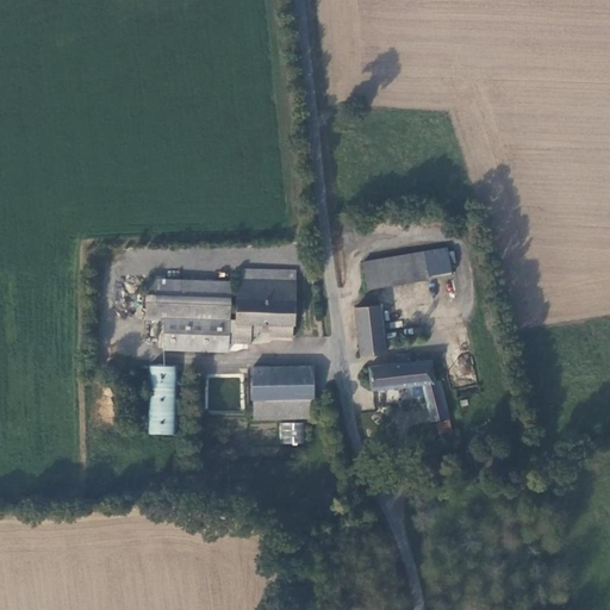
[(447,249),(363,263),(368,290),(415,282),(429,280),(429,277),(450,274),(447,249)]
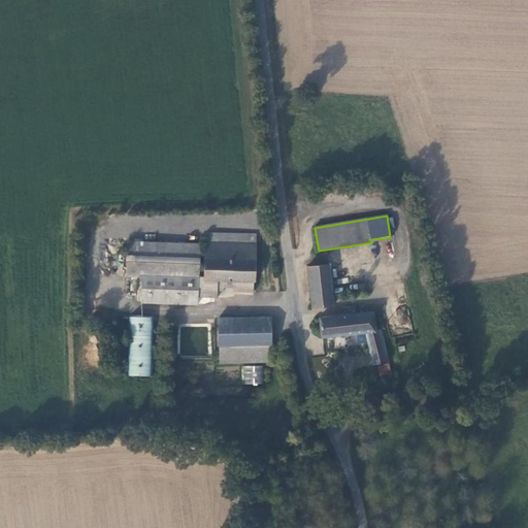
[(256,281),(257,233),(206,232),(206,241),(205,240),(204,275),(204,278),(235,278),(235,288),(235,292),(255,292),(255,281),(256,281)]
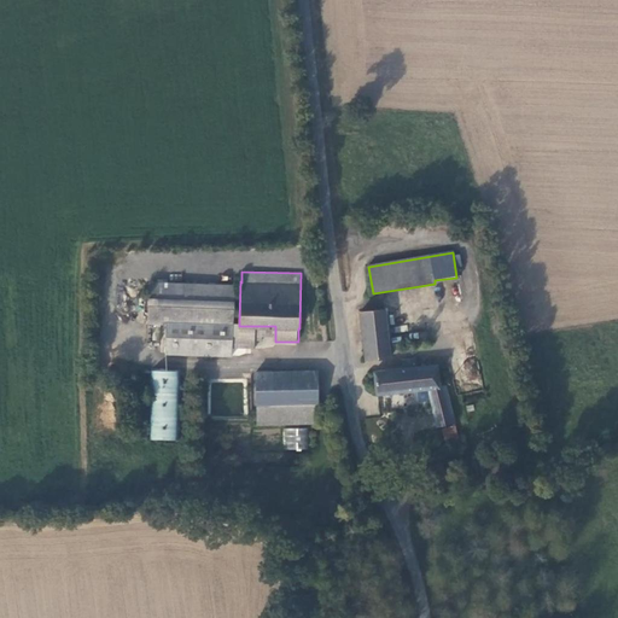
[(234,321),(234,285),(150,283),(150,320),(167,320),(165,354),(233,355),(233,347),(255,347),(256,338),(263,338),(263,337),(263,330),(234,330),(234,321)]
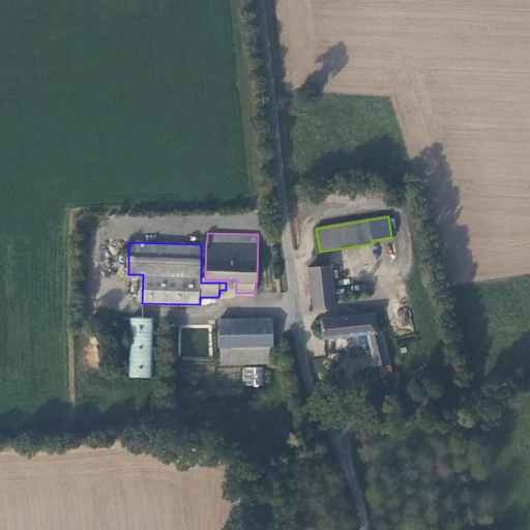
[(329,265),(310,267),(315,310),(335,306),(334,304),(339,304),(337,297),(334,297),(329,265)]
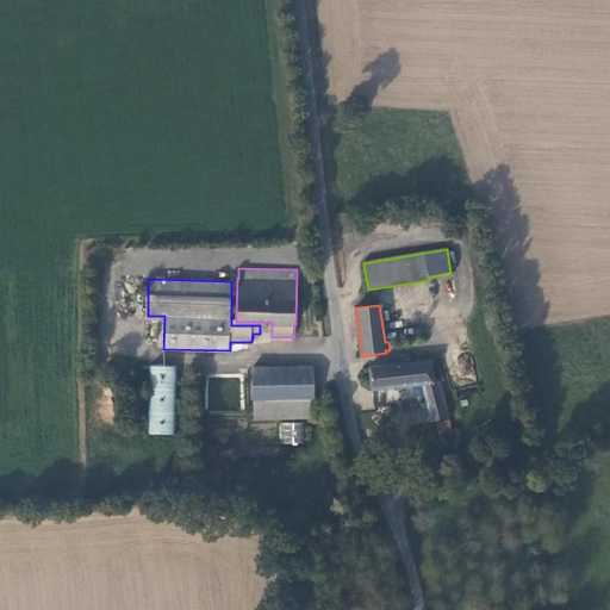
[(236,322),(236,318),(231,317),(231,325),(260,325),(260,332),(272,332),(272,322),(236,322)]
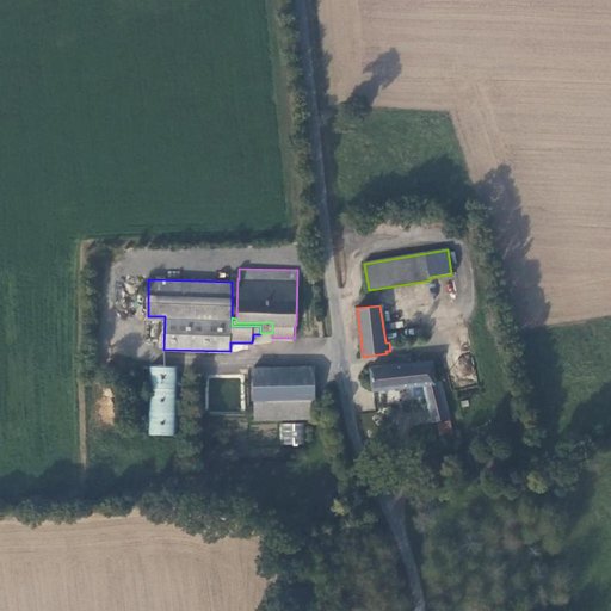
[(432,423),(437,423),(449,420),(446,406),(442,383),(436,383),(431,363),(370,370),(374,390),(426,387),(432,423)]
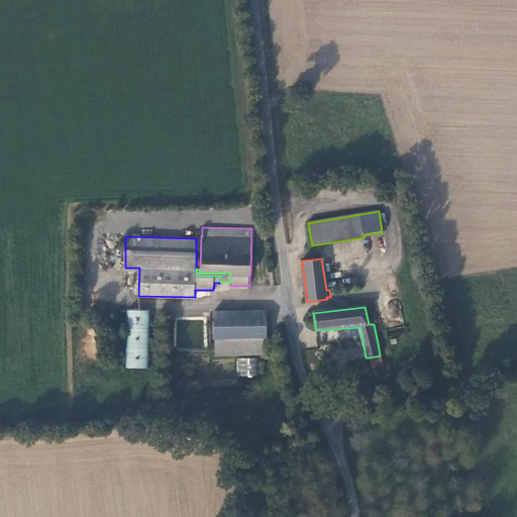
[(123,368),(150,369),(151,311),(125,310),(123,368)]
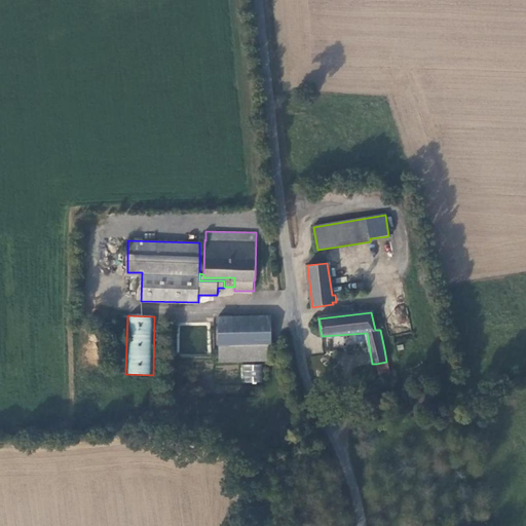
[(220,344),(272,343),(271,320),(233,321),(220,321),(220,344)]
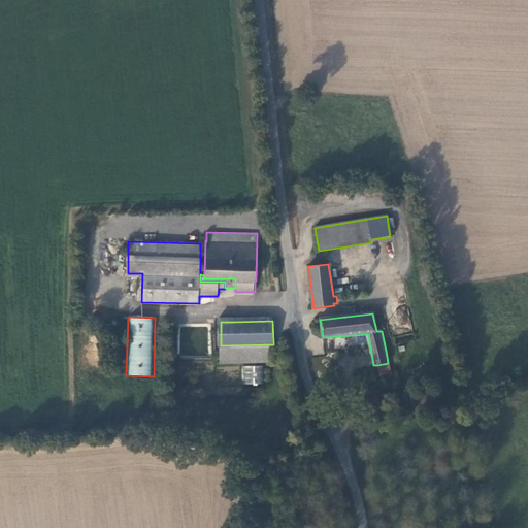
[(274,361),(273,344),(221,345),(221,361),(274,361)]
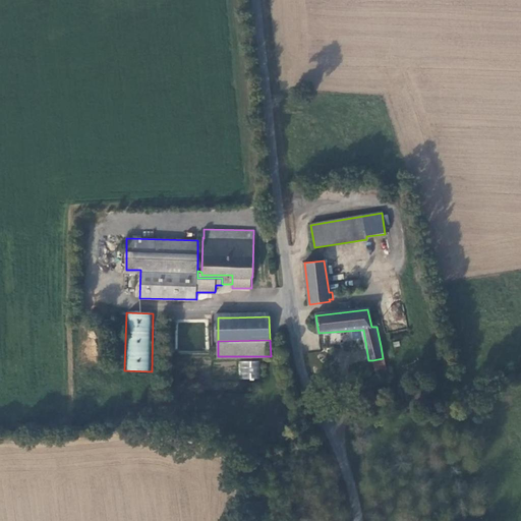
[(377,379),(386,377),(384,365),(383,358),(372,360),(377,379)]
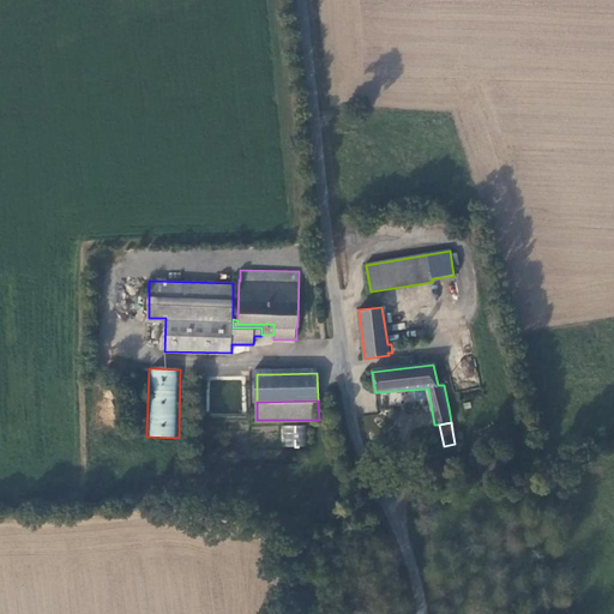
[(306,447),(306,426),(281,425),(281,447),(306,447)]
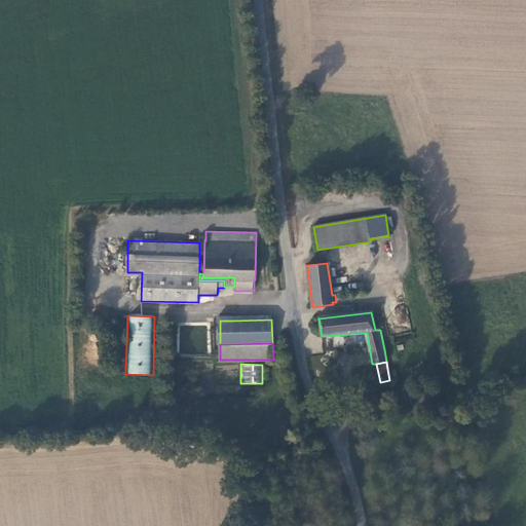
All buildings are outlined.
